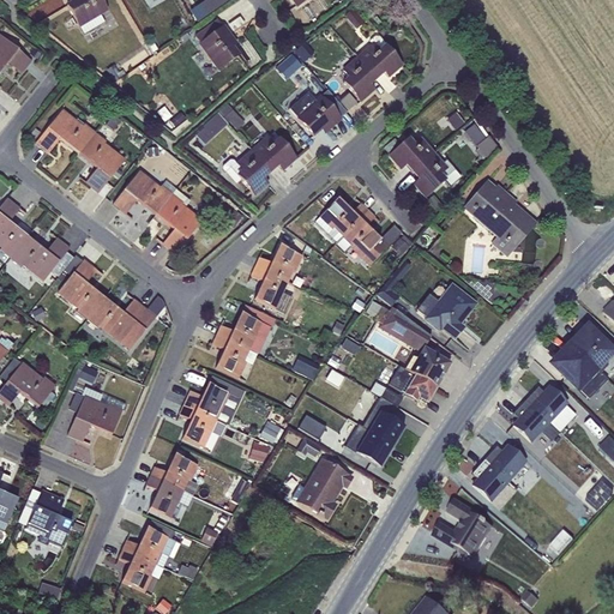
[(76,0),(66,6),(83,35),(104,23),(100,16),(107,12),(98,0),(76,0)]
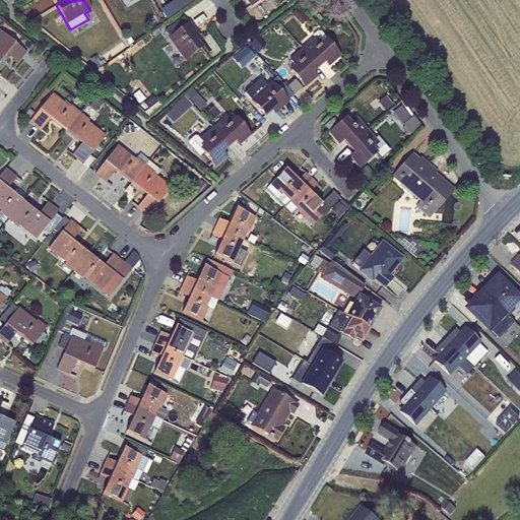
[(175,0),(169,5),(175,13),(193,0),(175,0)]
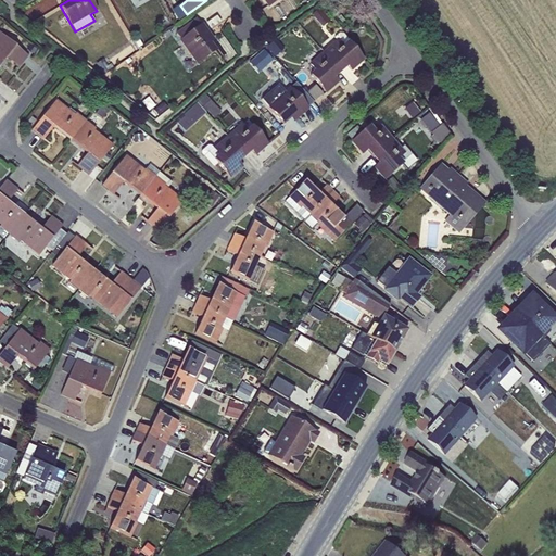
[(318,9),(312,15),(321,27),(331,20),(324,9),(320,12),(318,9)]
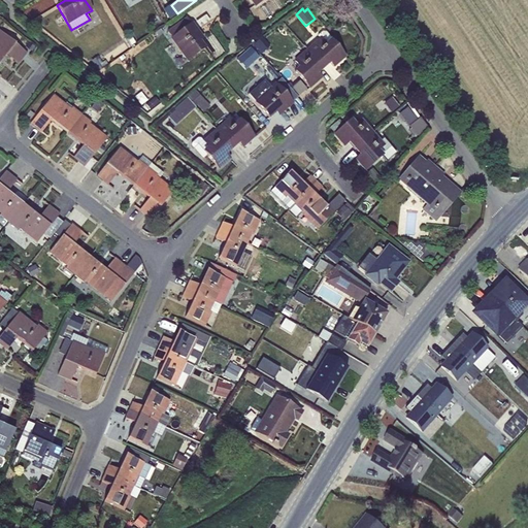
[(186,18),(166,32),(188,61),(204,48),(198,39),(201,37),(192,24),(191,25),(186,18)]
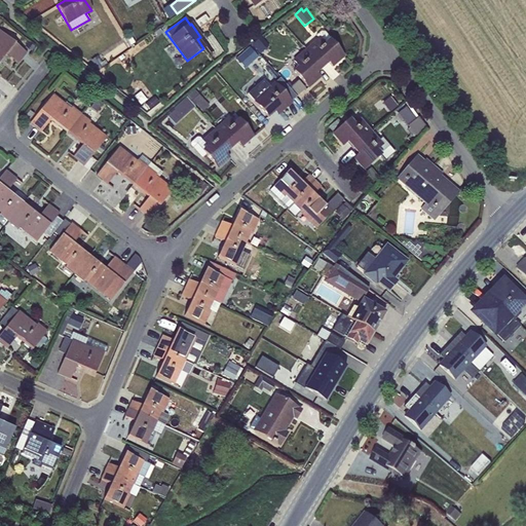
[(0,62),(6,55),(17,65),(27,53),(0,32),(0,62)]
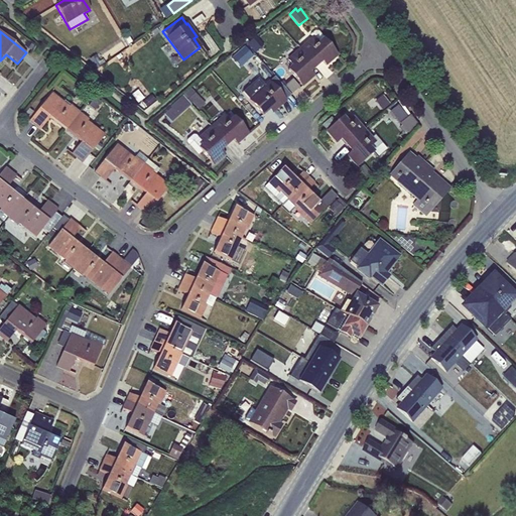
[(312,37),(299,48),(315,67),(321,61),(326,66),(337,55),(323,39),(324,38),(317,31),(314,31),(310,35),(312,37)]
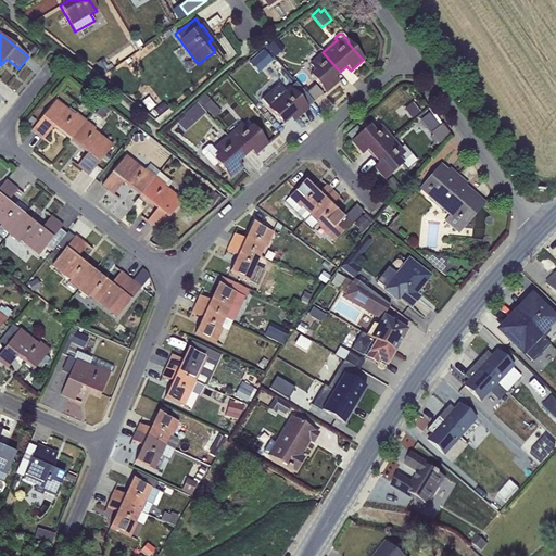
[(276,40),(266,48),(275,58),(285,49),(276,40)]
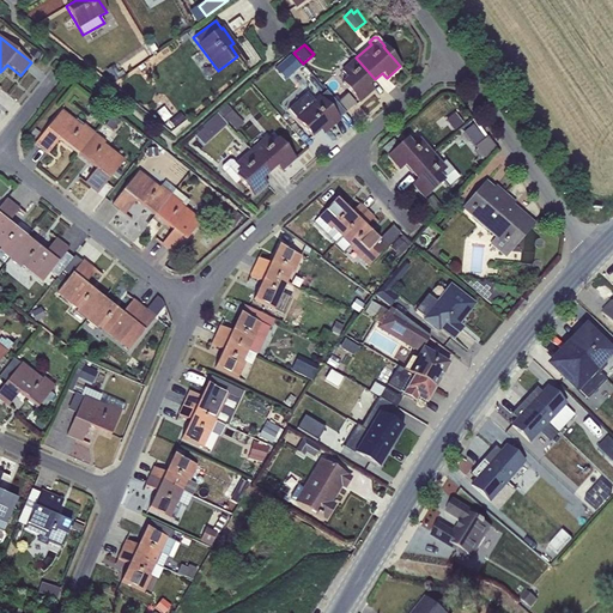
[(290,54),(279,62),(292,78),(302,68),(290,54)]
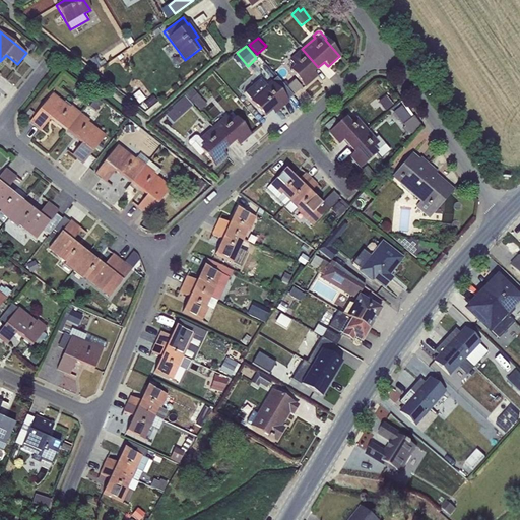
[(318,67),(302,49),(288,60),(295,66),(289,70),(305,87),(316,77),(312,73),(318,67)]
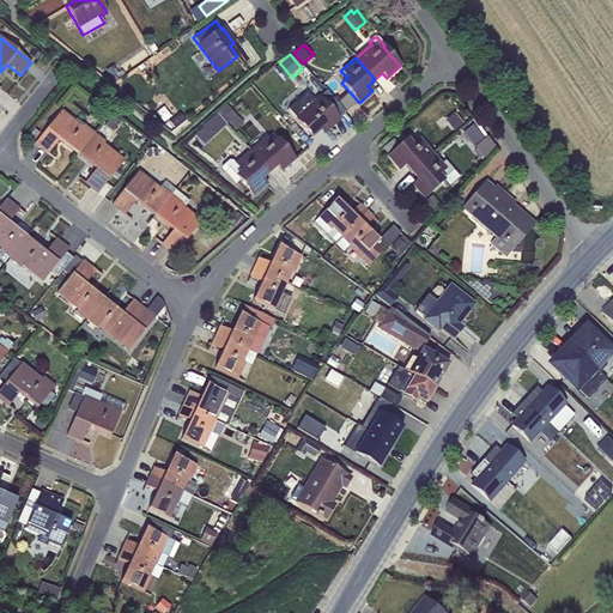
[(113,66),(105,71),(114,83),(126,74),(122,71),(117,73),(113,66)]
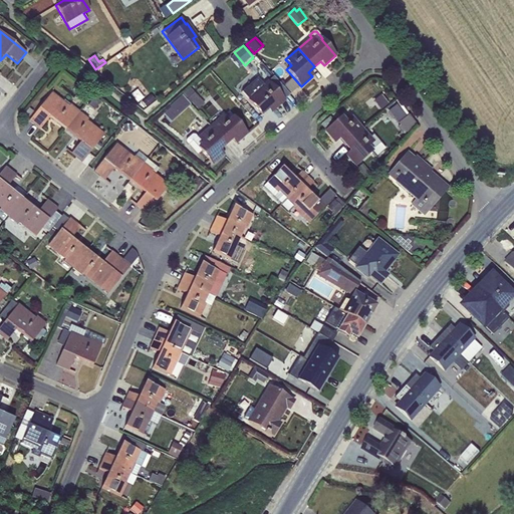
[(274,76),(267,81),(284,100),(290,95),(274,76)]
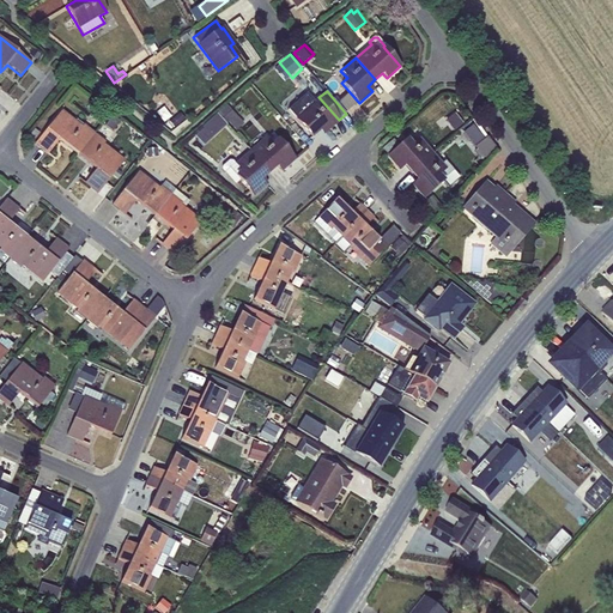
[(296,117),(314,101),(307,93),(289,109),(296,117)]
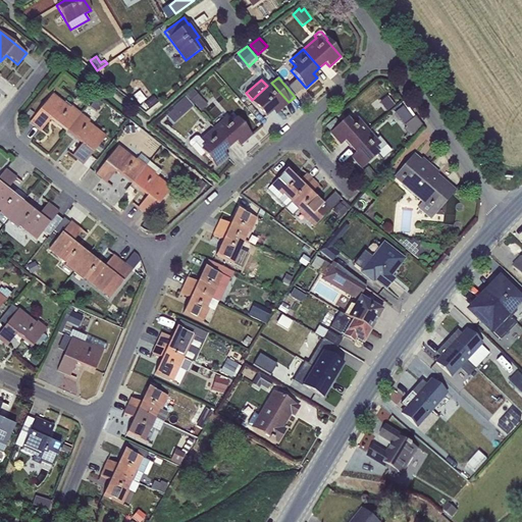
[(296,81),(288,87),(296,96),(303,89),(296,81)]
